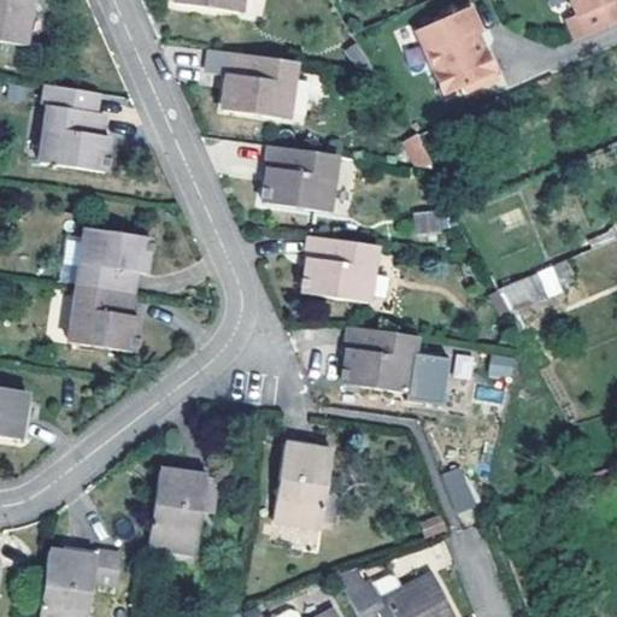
[(0,0),(0,46),(25,51),(33,3),(18,0),(0,0)]
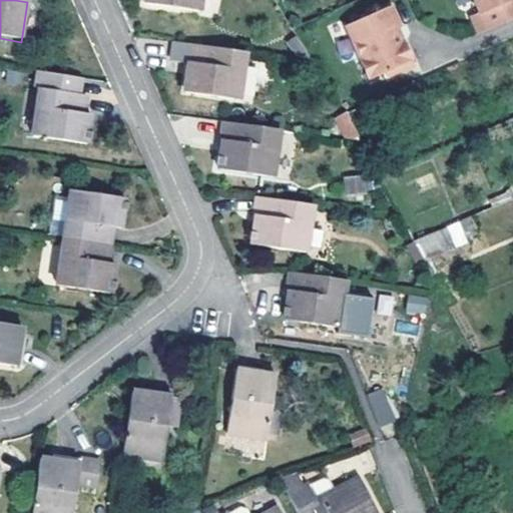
[(197,11),(198,0),(144,0),(144,3),(197,11)]
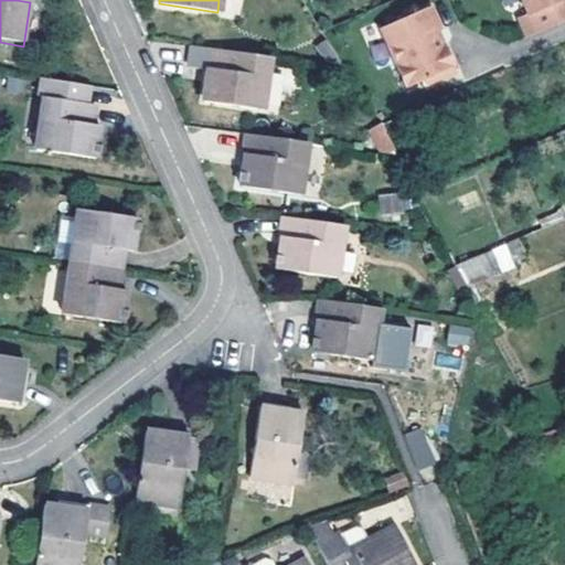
[(564,0),(516,0),(524,14),(514,19),(523,36),(564,18),(564,0)]
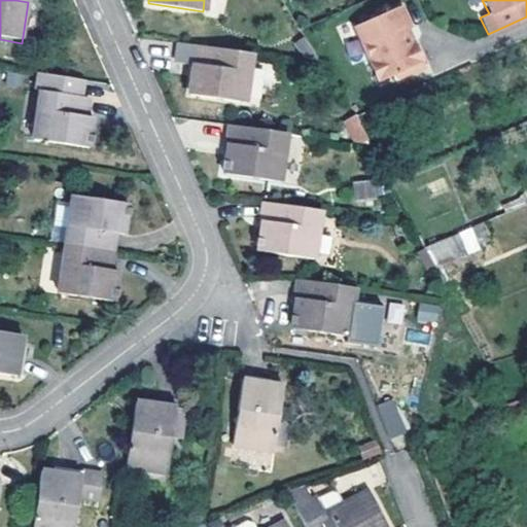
[(397,6),(351,28),(376,82),(393,74),(395,79),(422,67),(411,41),(407,43),(401,30),(407,27),(397,6)]
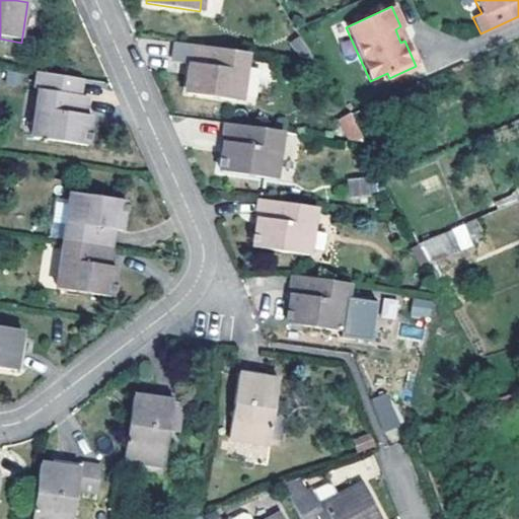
[(246,52),(189,44),(187,63),(191,64),(187,92),(239,99),(246,52)]
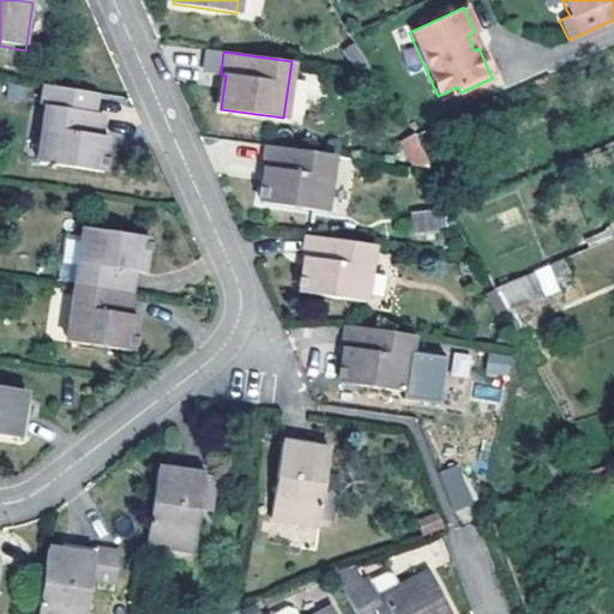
[(85,110),(88,88),(38,82),(37,90),(24,88),(23,97),(37,98),(36,103),(44,104),(37,158),(101,168),(106,132),(92,130),(95,112),(85,110)]
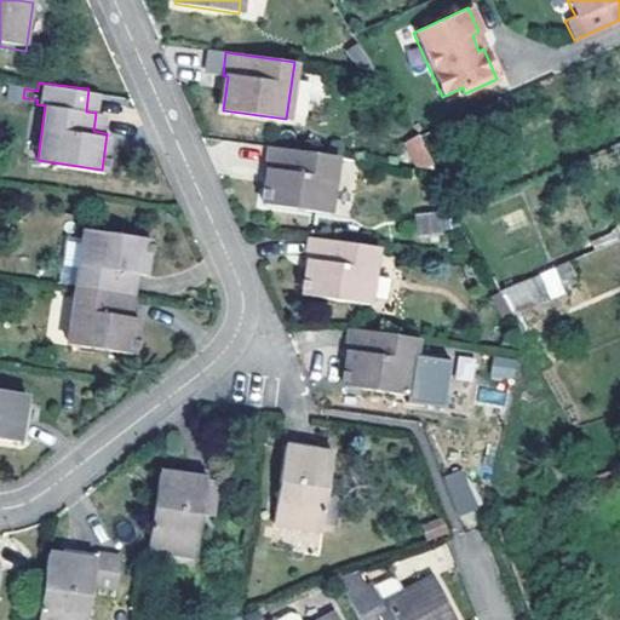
[(402,142),(414,172),(434,164),(422,133),(402,142)]
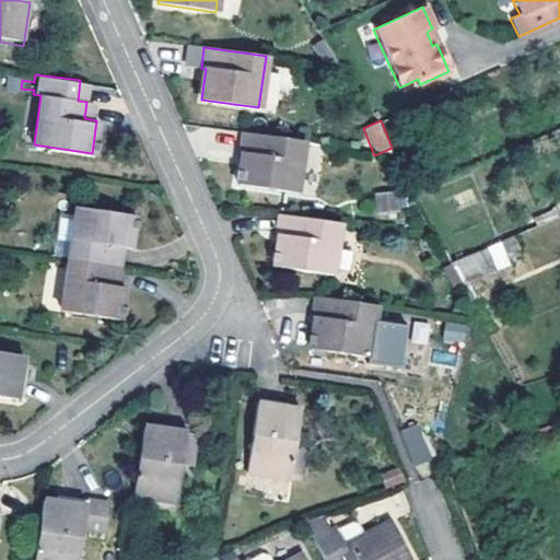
[(296,191),(304,141),(241,132),(238,153),(243,154),(238,183),(296,191)]
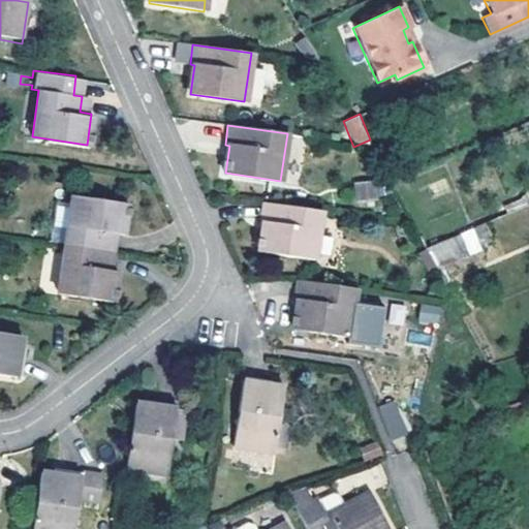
[(353,182),(354,199),(384,197),(383,180),(353,182)]
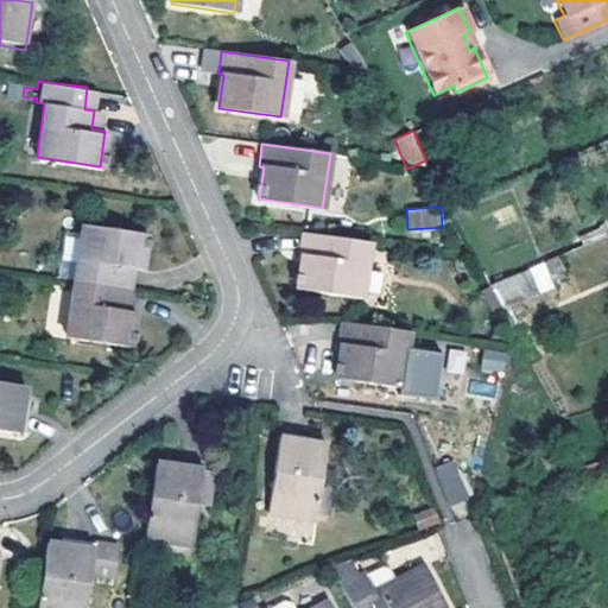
[(83,222),(76,279),(126,286),(128,266),(141,267),(145,232),(83,222)]
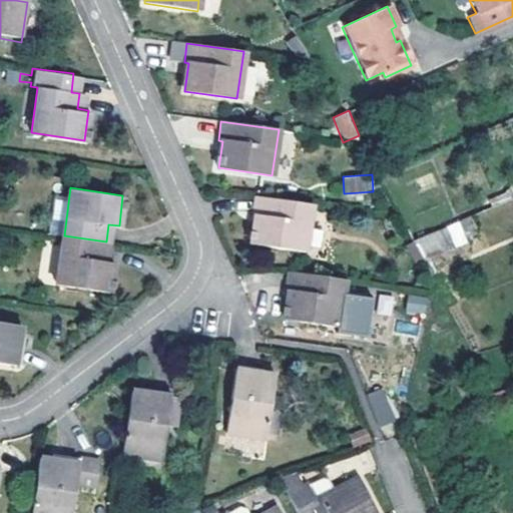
[(311,204),(252,196),(250,215),(253,216),(249,244),(303,251),(311,204)]
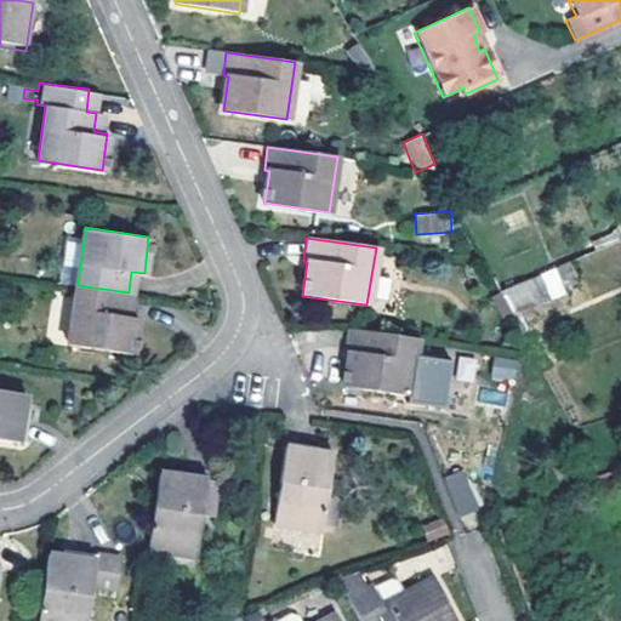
[(554,297),(545,273),(501,291),(513,314),(554,297)]
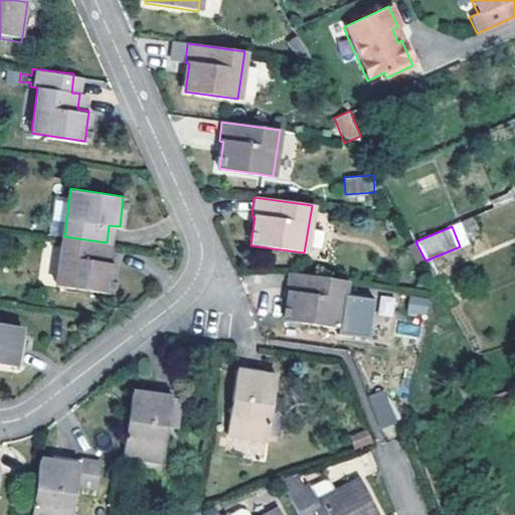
[(107,242),(64,236),(57,285),(111,292),(115,261),(105,259),(107,242)]
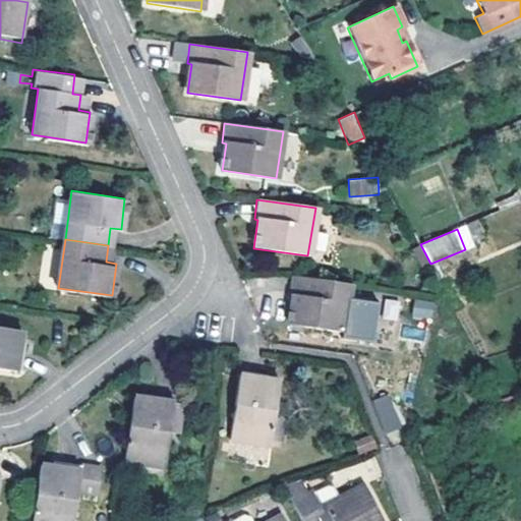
[(342,332),(349,283),(290,275),(287,295),(292,296),(288,324),(342,332)]
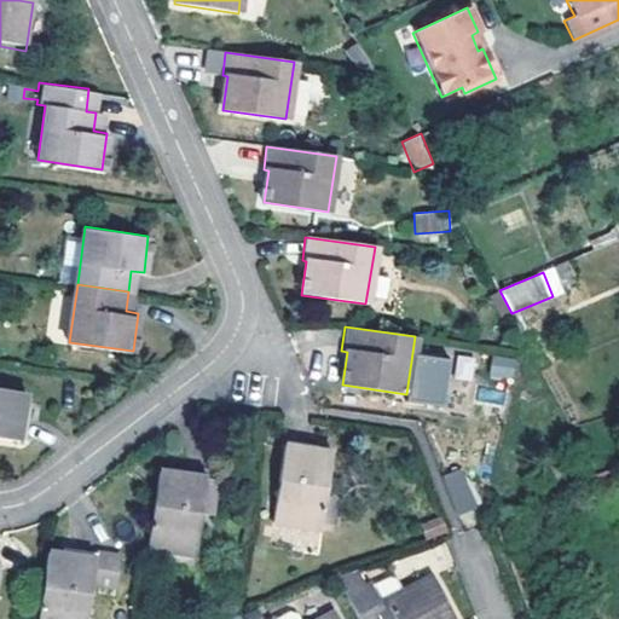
[(456,354),(453,379),(473,380),(474,356),(456,354)]
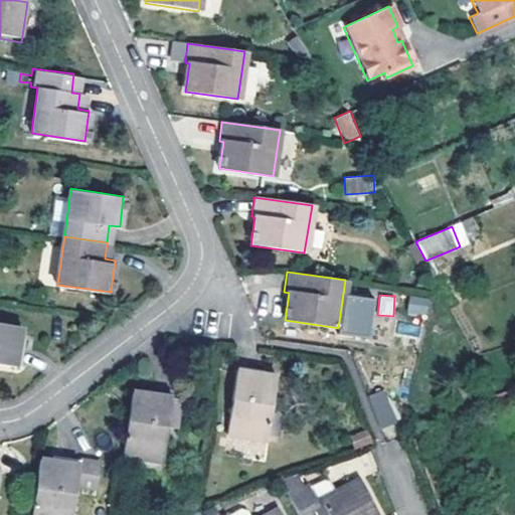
[(406,312),(426,316),(430,300),(410,296),(406,312)]
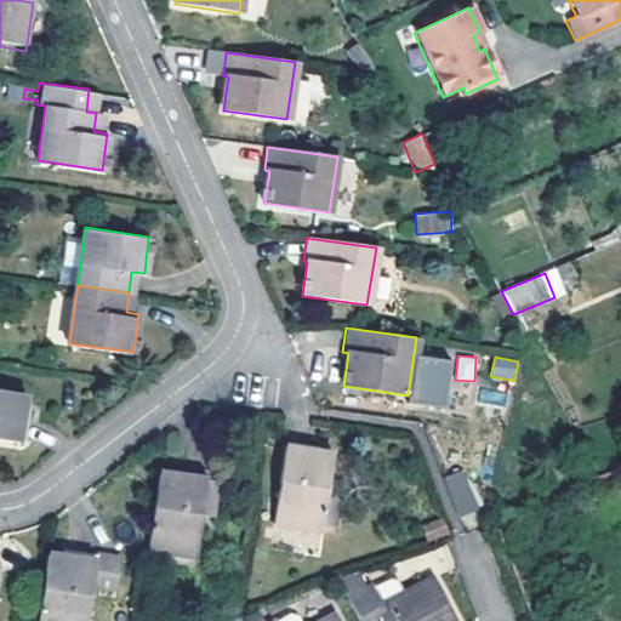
[(27,396),(0,391),(0,438),(20,442),(27,396)]
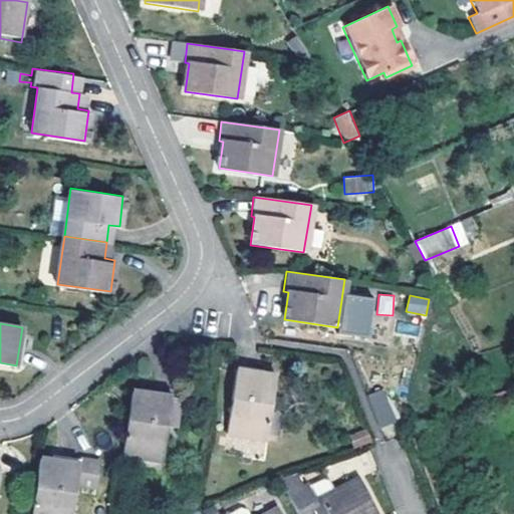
[(277,377),(237,370),(227,433),(268,439),(277,377)]
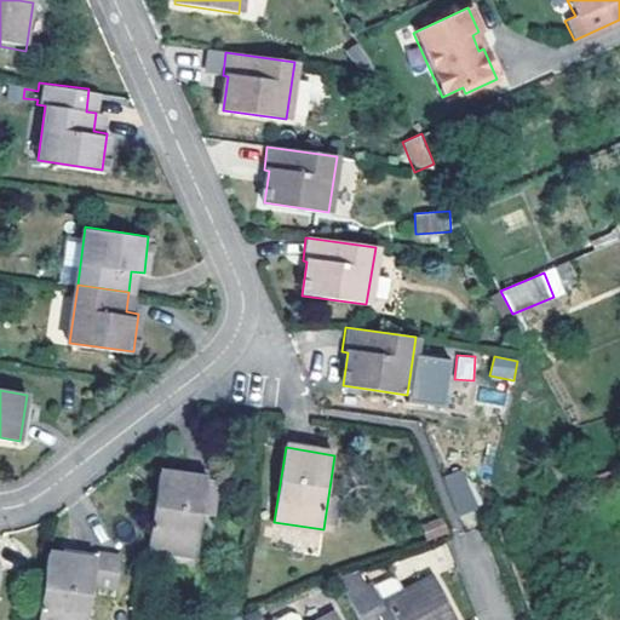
[(196,555),(205,511),(207,492),(218,493),(219,482),(161,472),(149,549),(196,555)]
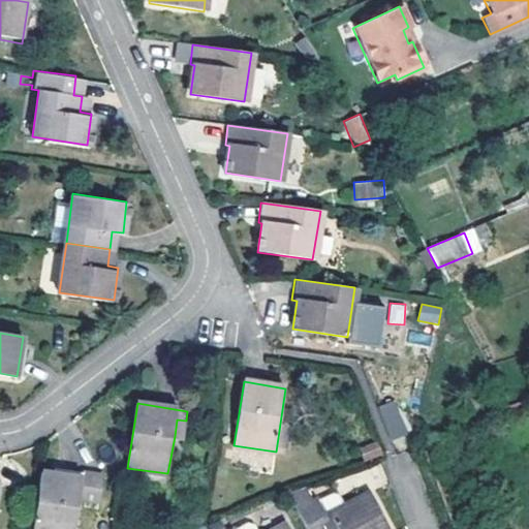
[(393,403),(378,408),(392,439),(405,434),(393,403)]
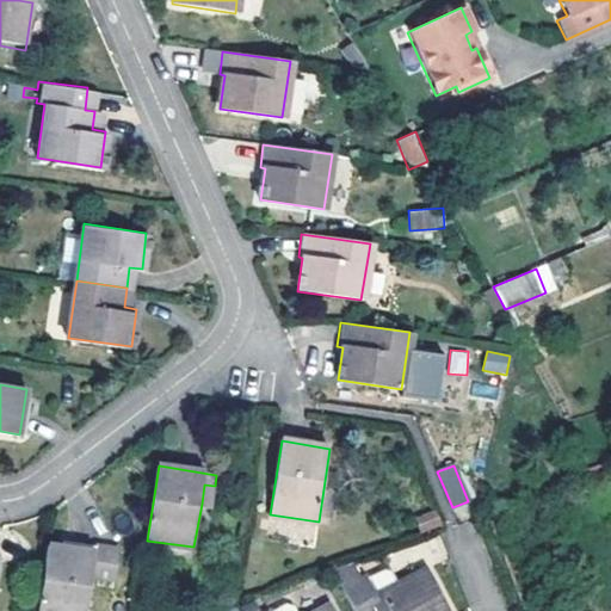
[(211,505),(215,486),(204,485),(202,504),(211,505)]
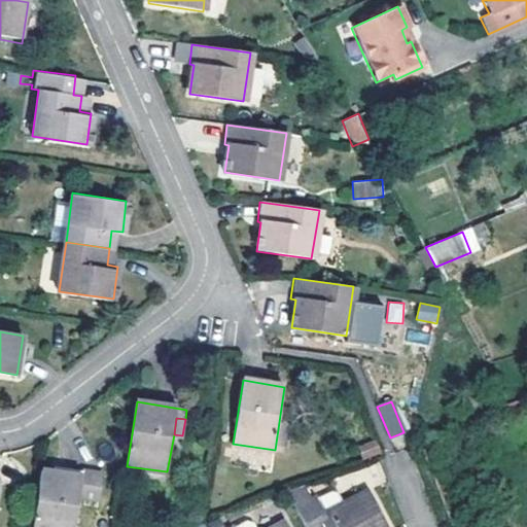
[(384,451),(378,436),(356,446),(362,459),(384,451)]
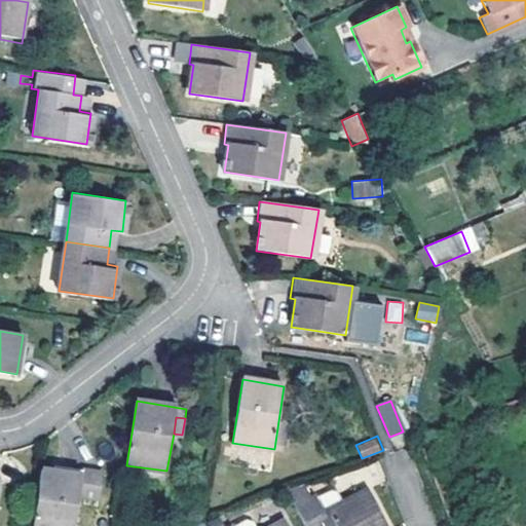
[(82,476),(42,470),(33,525),(74,525),(79,496),(99,499),(103,474),(82,471),(82,476)]
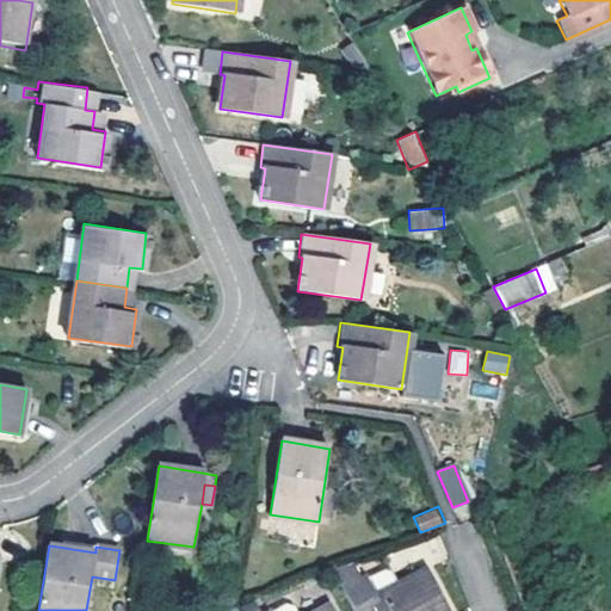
[(376,594),(368,575),(362,579),(353,563),(333,572),(352,610),(450,610),(429,567),(400,582),(376,594)]
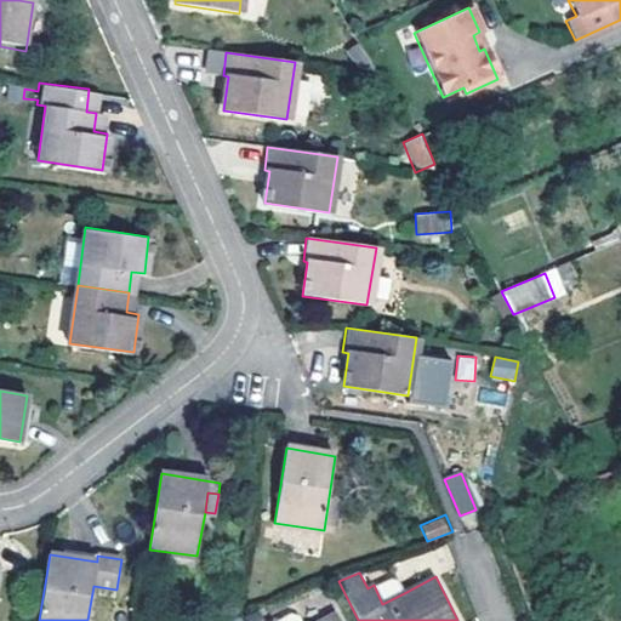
[(391,576),(374,585),(382,604),(406,592),(400,579),(391,576)]
